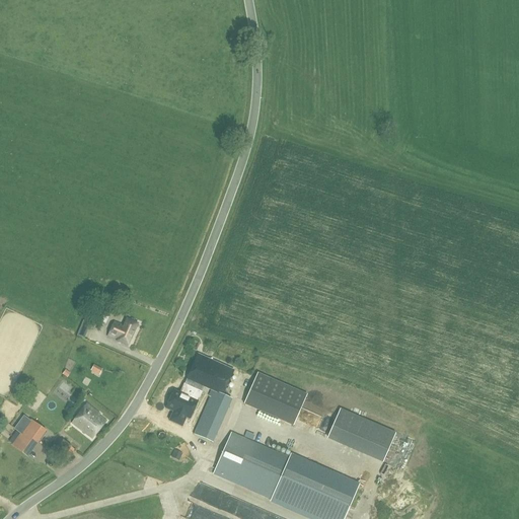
[(106,298),(100,313),(109,316),(116,302),(106,298)]
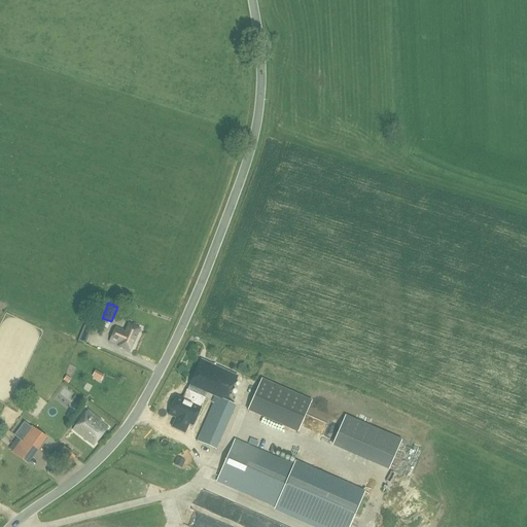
[(115,326),(109,342),(118,345),(118,346),(130,351),(139,329),(129,325),(126,330),(115,326)]
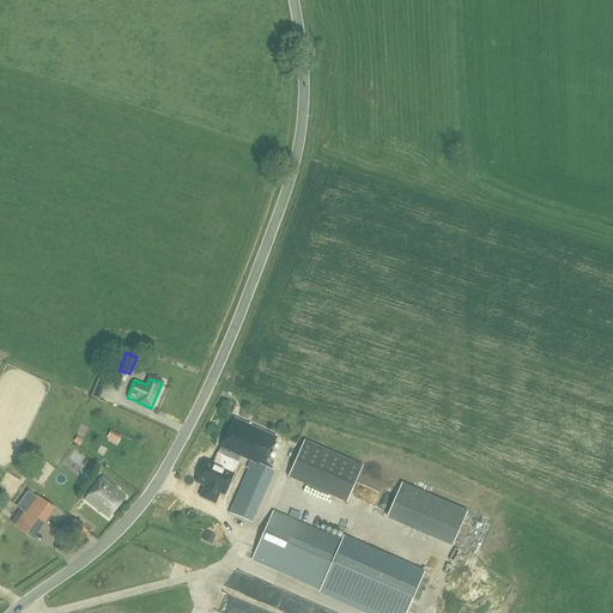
[(262,468),(277,437),(234,418),(219,448),(237,456),(262,468)]
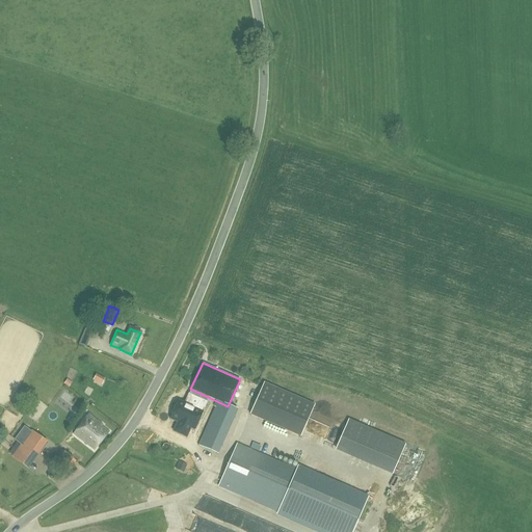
[(92,380),(102,384),(105,378),(96,373),(92,380)]
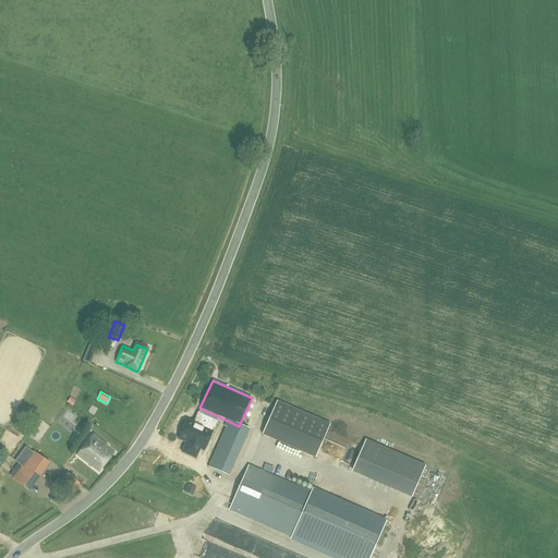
[(261,435),(314,458),(329,424),(276,400),(261,435)]
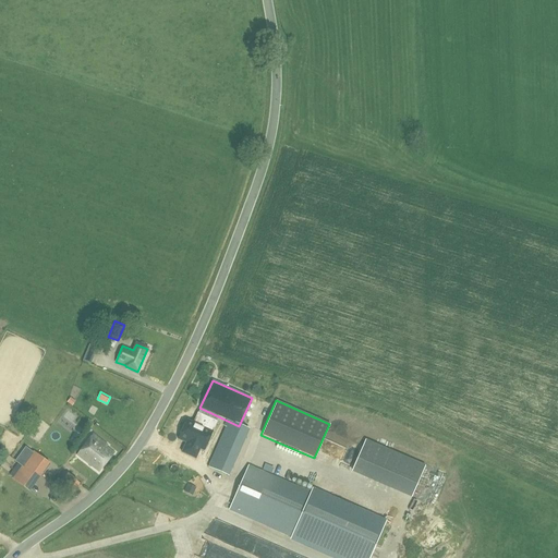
[(185,421),(178,439),(185,444),(181,453),(195,459),(199,449),(203,451),(216,422),(214,421),(216,415),(199,408),(197,413),(193,423),(185,421)]
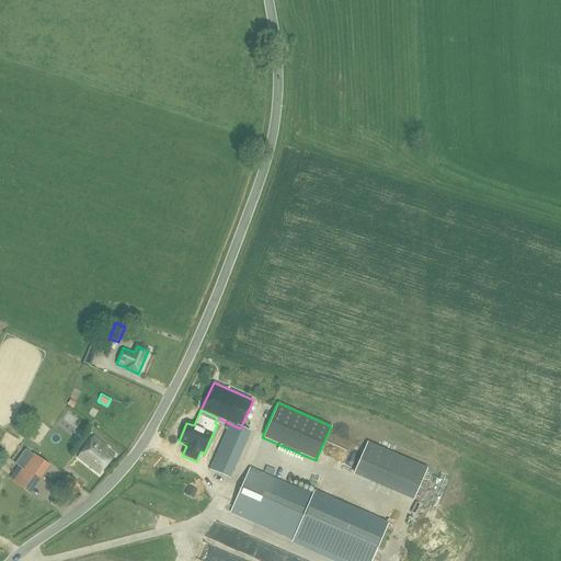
[(209,470),(230,478),(250,433),(229,423),(209,470)]
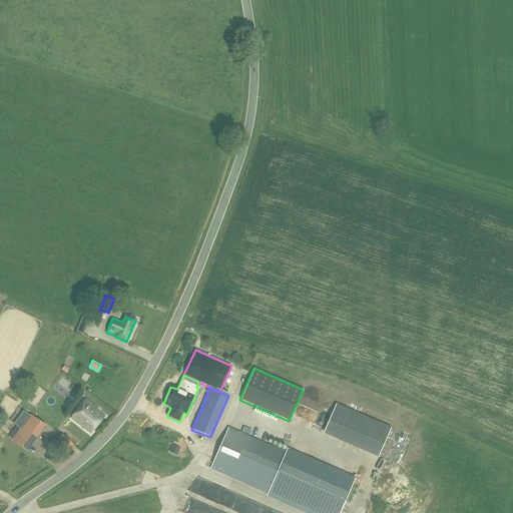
[(0,399),(0,413),(4,415),(8,402),(0,399)]
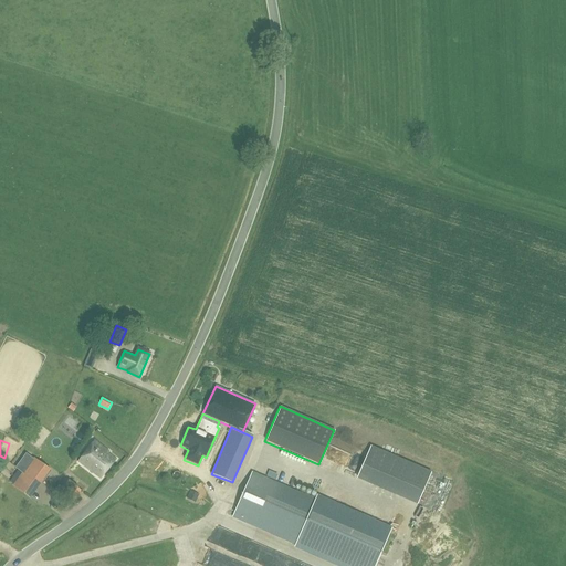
[(95,441),(79,461),(101,478),(115,459),(107,453),(108,452),(95,441)]
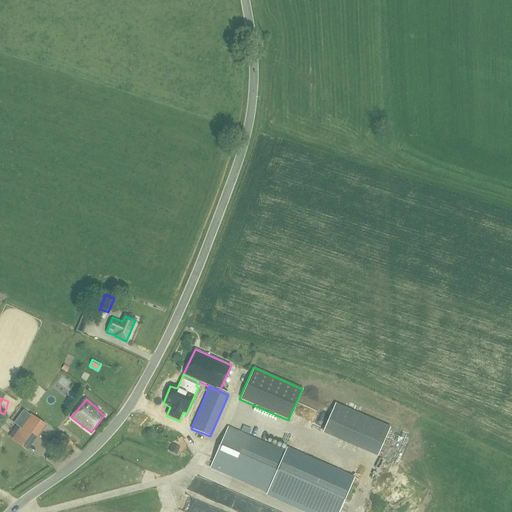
[(17,413),(26,417),(31,407),(22,403),(17,413)]
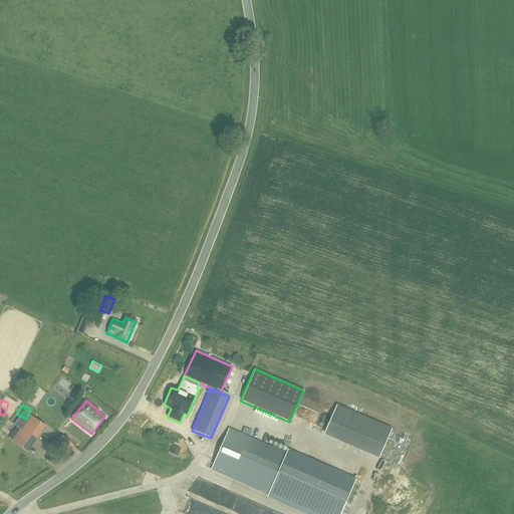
[(323,435),(378,459),(392,429),(336,405),(323,435)]
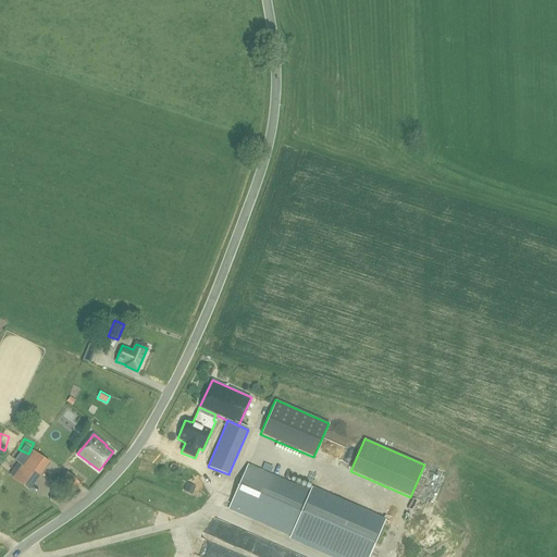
[(320,446),(319,450),(327,455),(326,457),(336,461),(339,455),(320,446)]
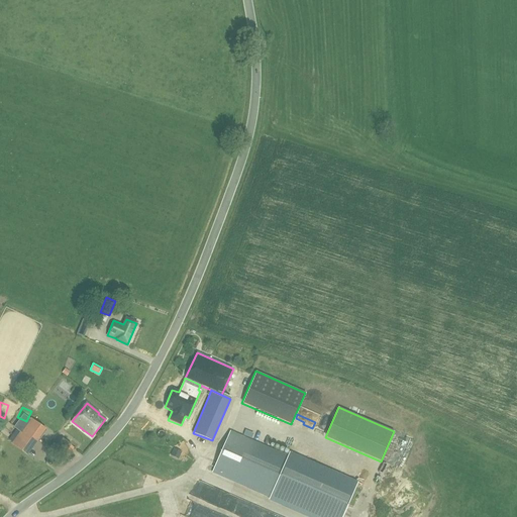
[(29,419),(23,428),(33,434),(40,424),(31,417),(29,419)]
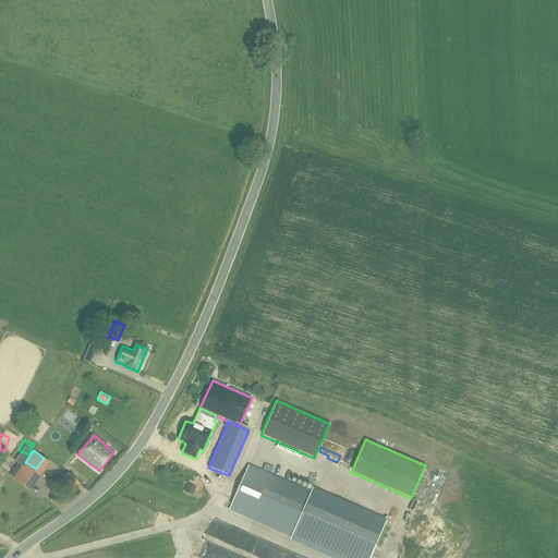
[(312,492),(311,493),(247,465),(229,510),(291,537),(290,540),(332,557),(368,557),(385,523),(312,492)]
